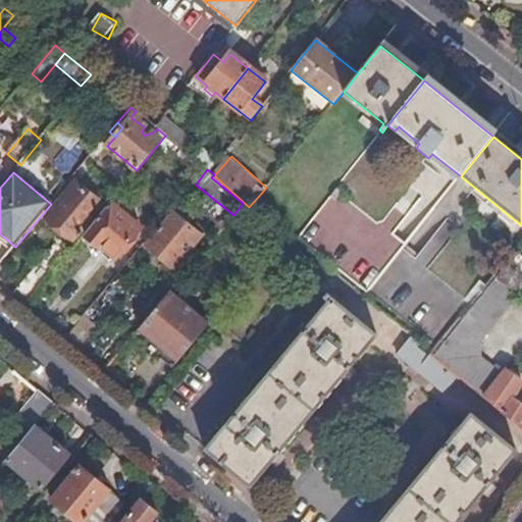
[(57,204),(47,217),(74,240),(89,222),(92,225),(107,207),(75,181),(66,194),(62,191),(54,201),(57,204)]
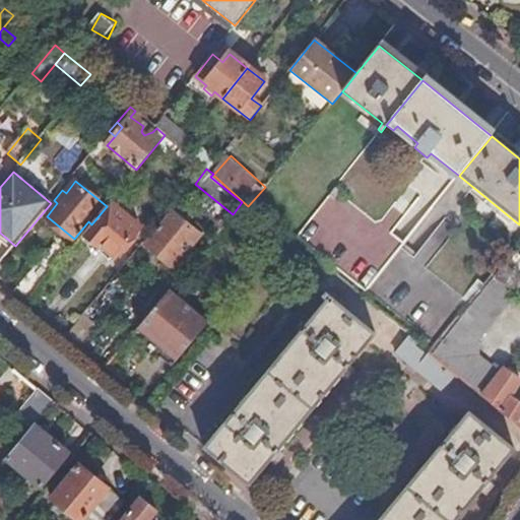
[(85,232),(116,257),(141,228),(110,202),(107,206),(91,224),(85,232)]
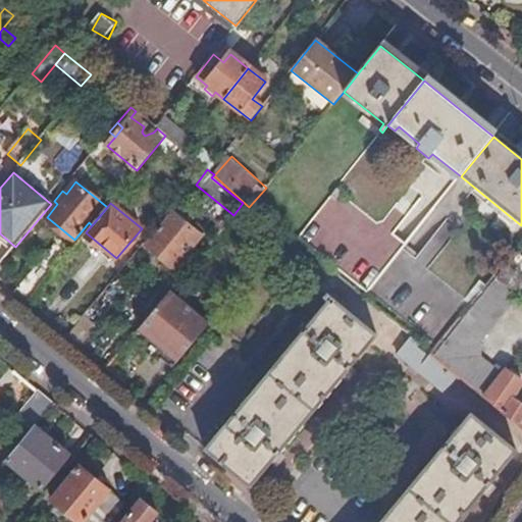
[(172,211),(145,245),(174,270),(207,231),(197,223),(193,228),(172,211)]
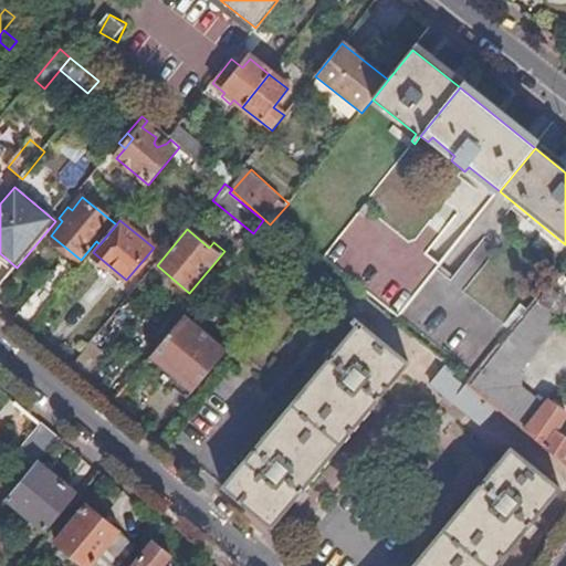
[(0,285),(14,270),(0,255),(0,285)]
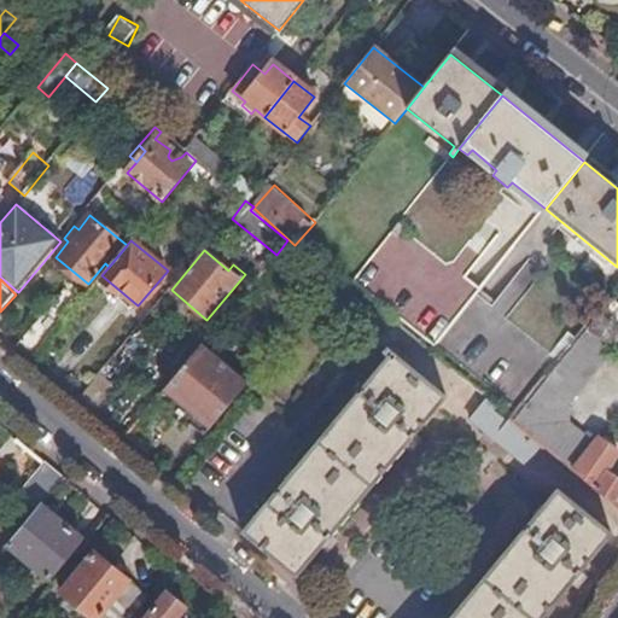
[(528,286),(508,322),(552,345),(571,309),(528,286)]
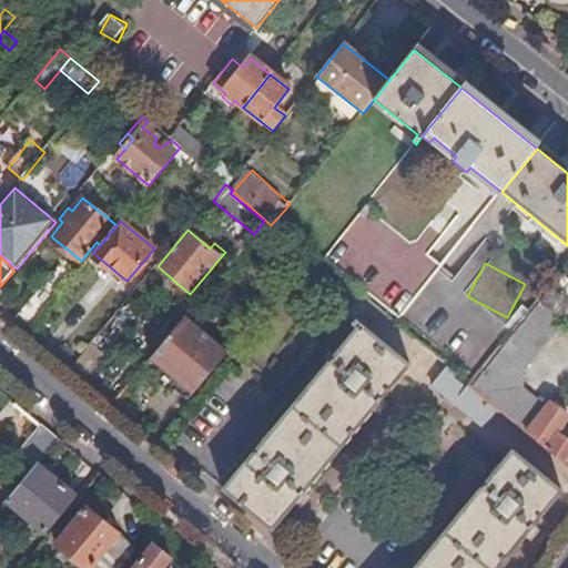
[(567,267),(539,301),(559,320),(567,310),(567,267)]
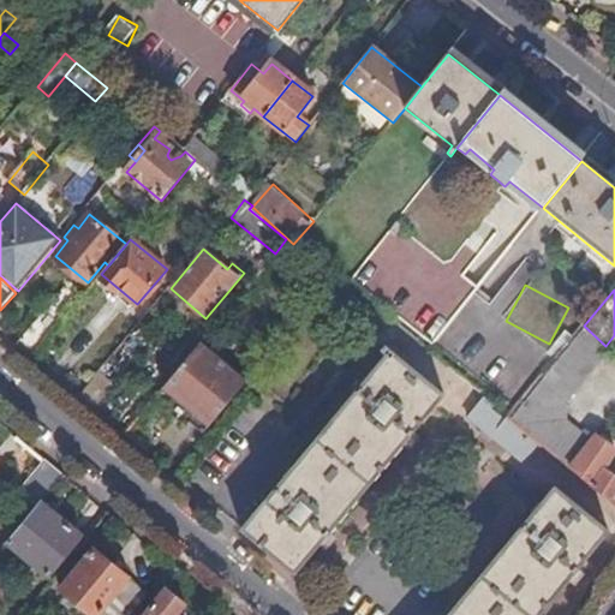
[(49,304),(16,346),(33,359),(66,317),(49,304)]
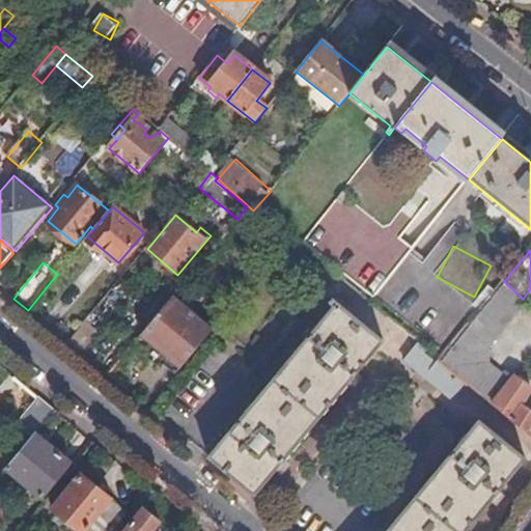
[(523,299),(504,281),(437,363),(465,385),(530,437),(530,414),(521,408),(530,395),(530,389),(518,378),(513,383),(492,364),(487,350),(528,301),(523,299)]
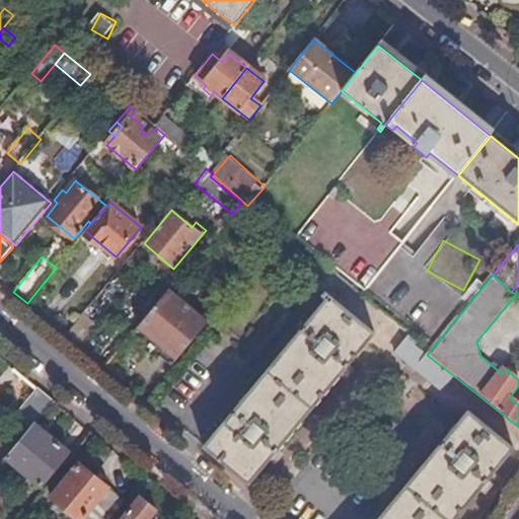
[(156,346),(177,362),(207,325),(168,292),(132,336),(143,347),(156,346)]
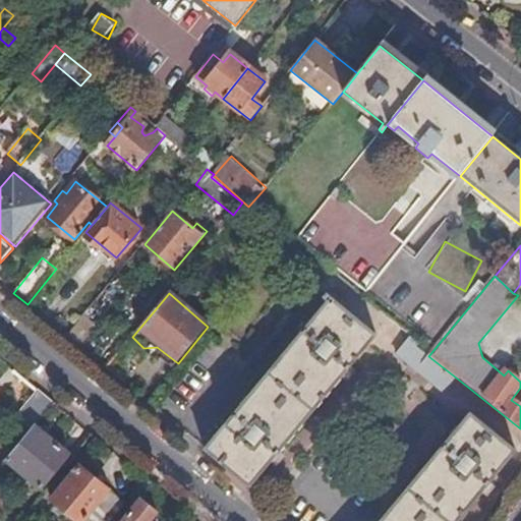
[(206,451),(250,488),(377,336),(327,294),(324,298),(328,302),(206,451)]
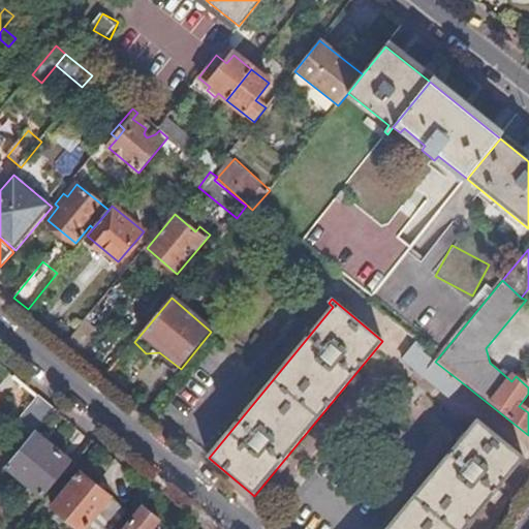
[(87,321),(69,343),(82,353),(99,332),(87,321)]
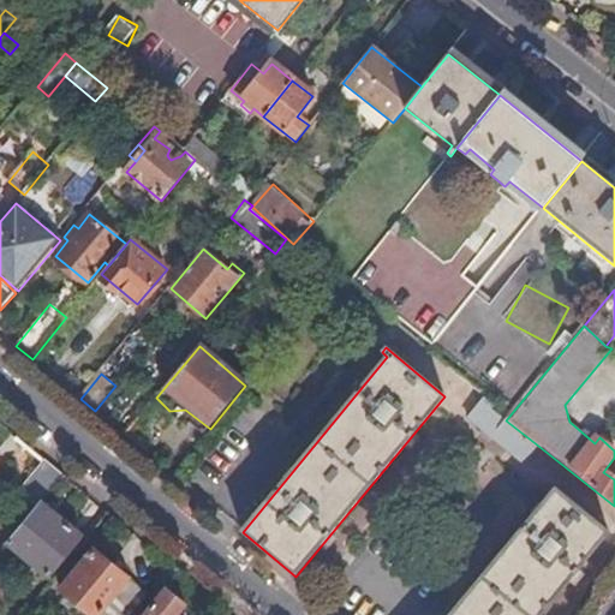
[(538,446),(506,421),(494,411),(496,407),(483,396),(466,418),(524,464),(538,446)]
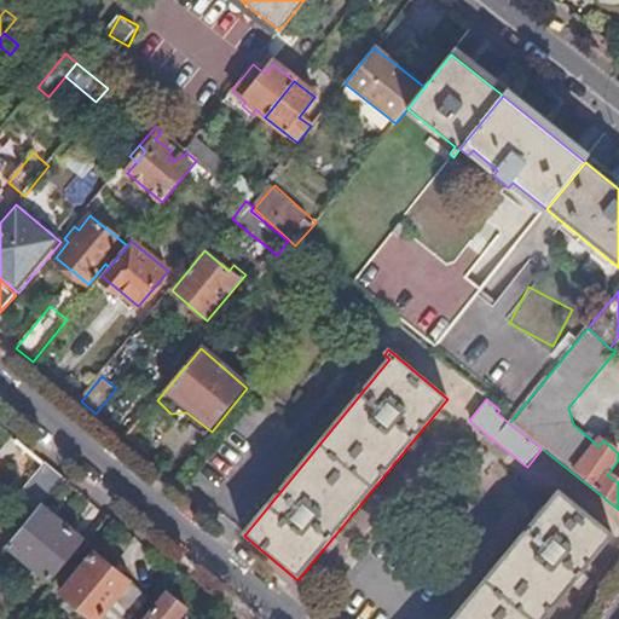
[(203,439),(212,432),(186,412),(171,414),(166,416),(185,432),(190,428),(203,439)]
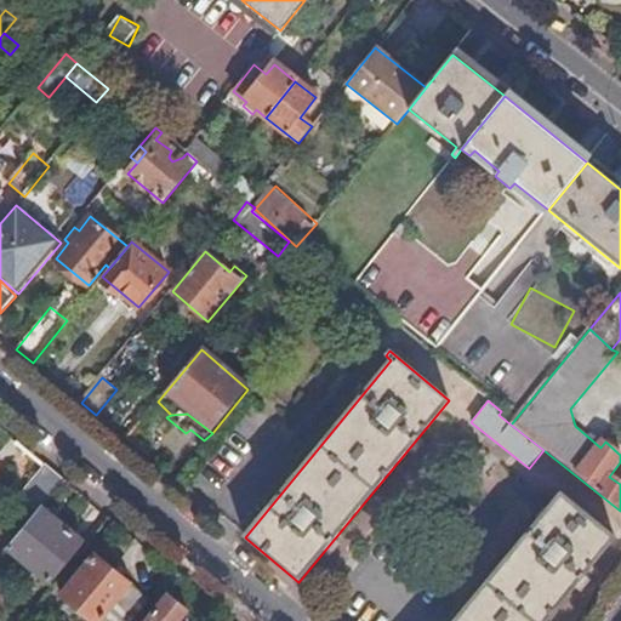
[(64,482),(46,467),(21,496),(40,512),(43,510),(64,482)]
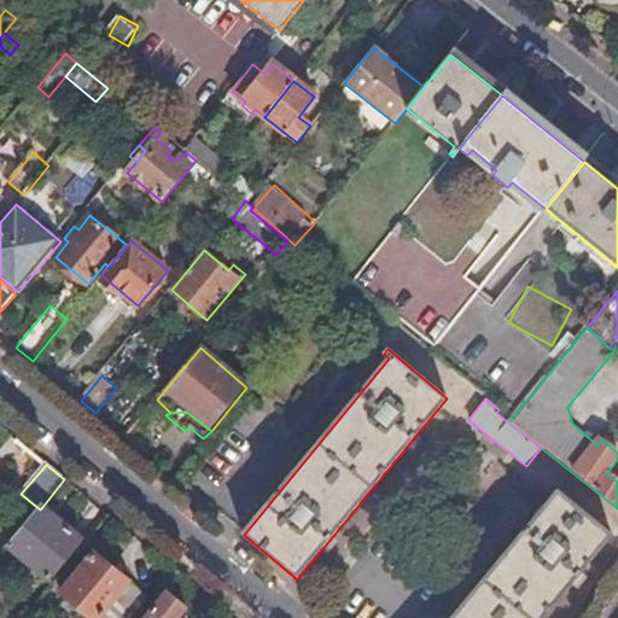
[(542,617),(612,535),(558,489),(450,617),(542,617)]
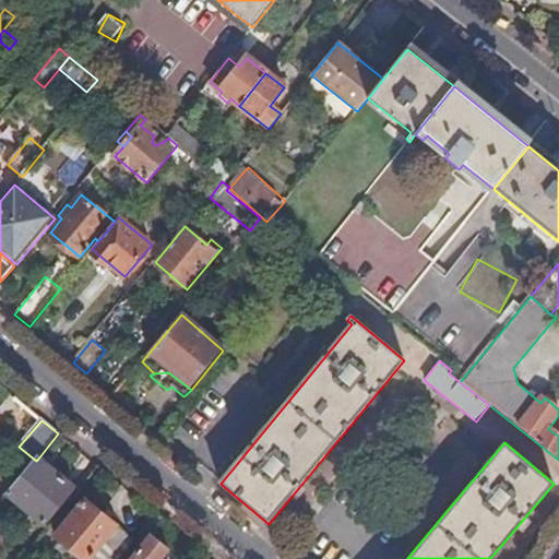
[(9,495),(44,524),(73,488),(38,459),(36,461),(9,495)]
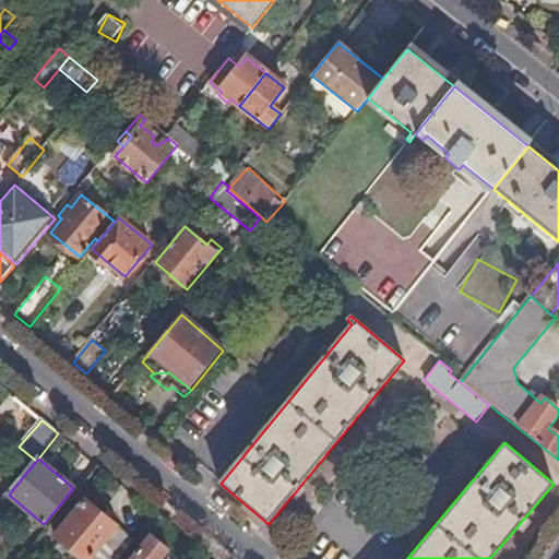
[(85,500),(56,536),(83,558),(118,558),(134,539),(85,500)]
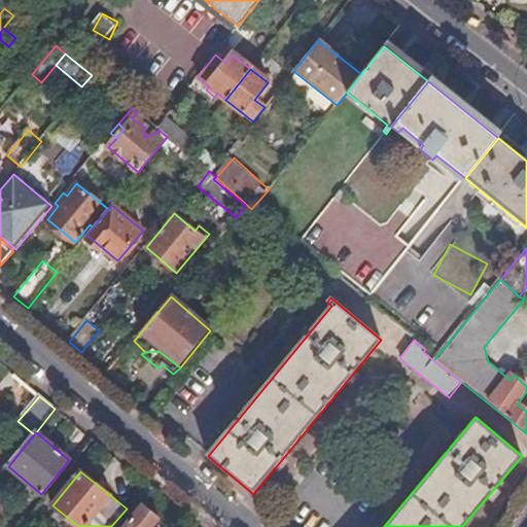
[(124,526),(152,526),(161,519),(142,504),(124,526)]
